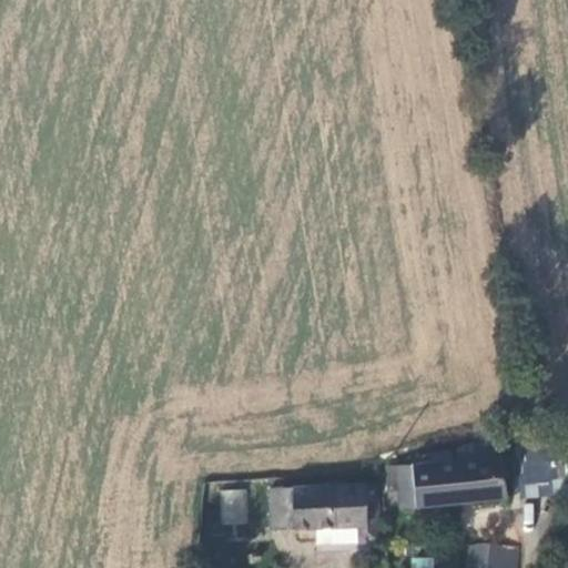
[(563,450),(515,454),(520,507),(567,504),(563,450)]
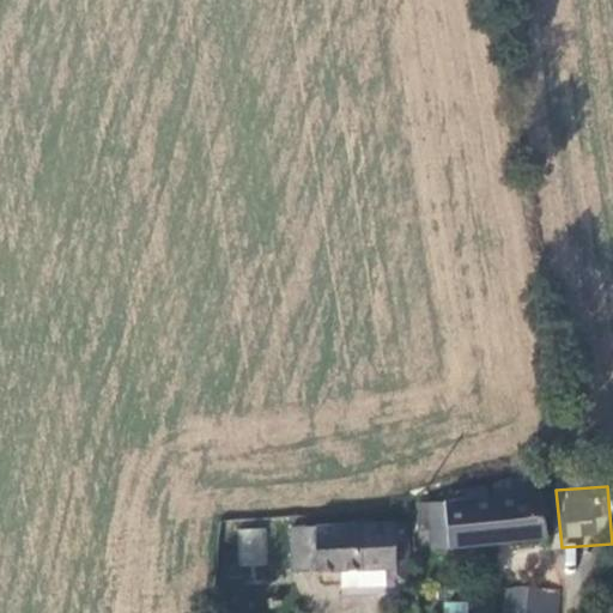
[(430,550),(547,539),(541,490),(442,499),(442,527),(426,528),(430,550)]
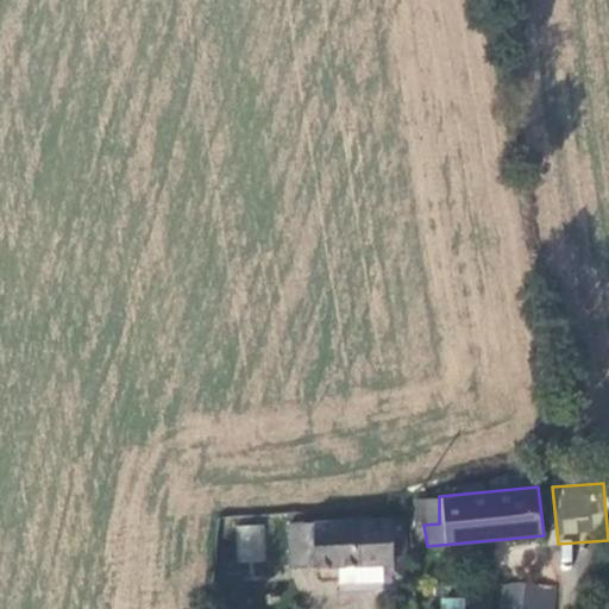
[(387,563),(385,521),(282,522),(282,550),(283,564),(387,563)]
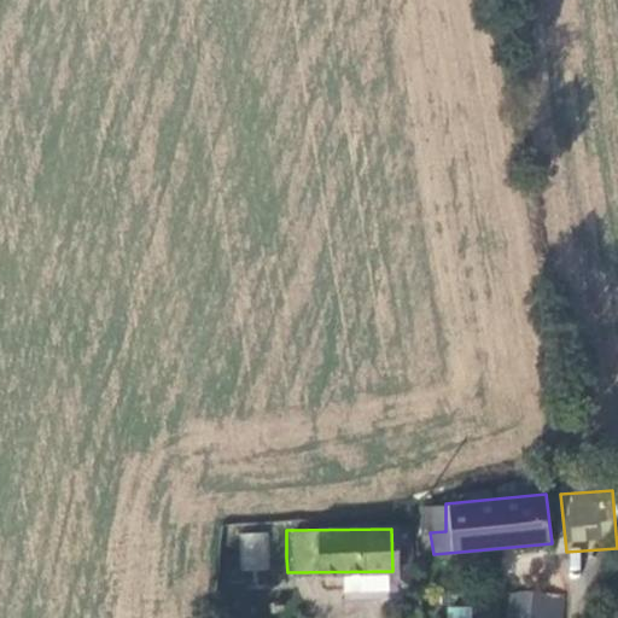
[(240,532),(239,571),(268,571),(269,532),(240,532)]
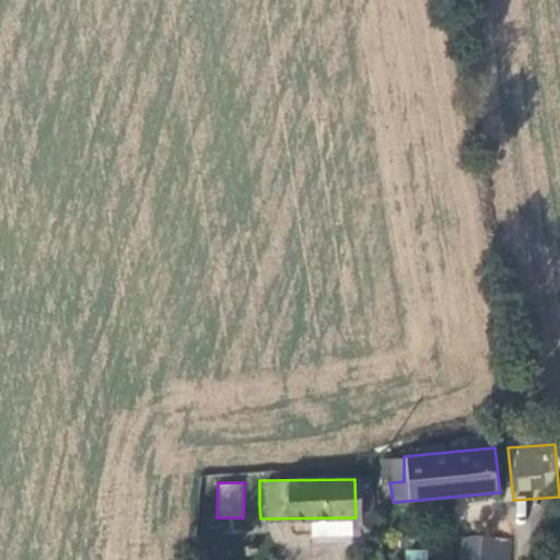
[(511,559),(513,538),(462,534),(459,559),(511,559)]
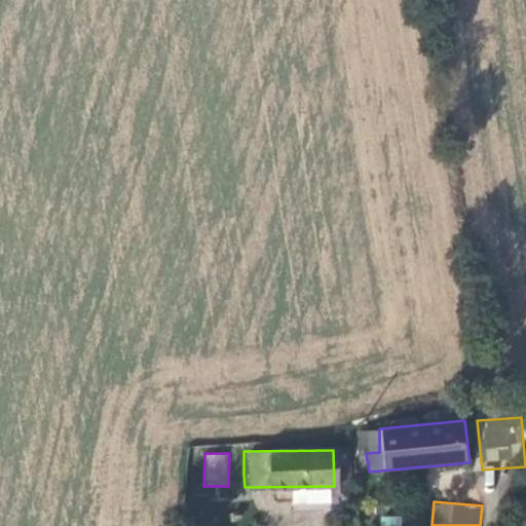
[(380,525),(401,525),(402,516),(380,516),(380,525)]
